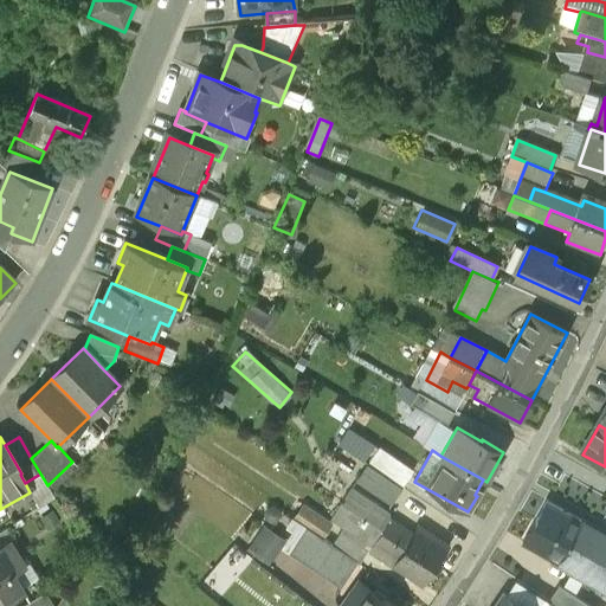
[(378,470),(403,487),(403,488),(411,475),(386,458),(378,470)]
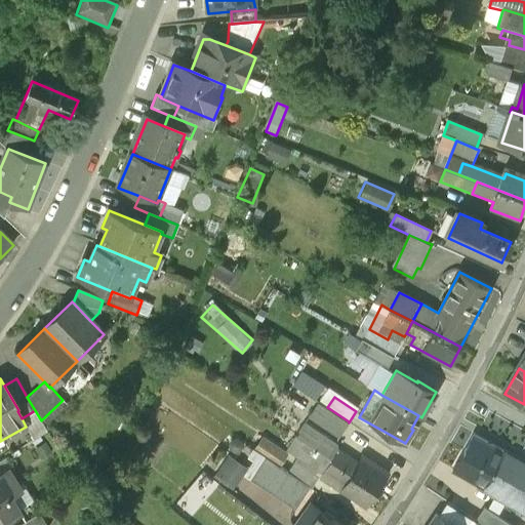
[(310,414),(339,434),(349,421),(327,407),(318,402),(310,414)]
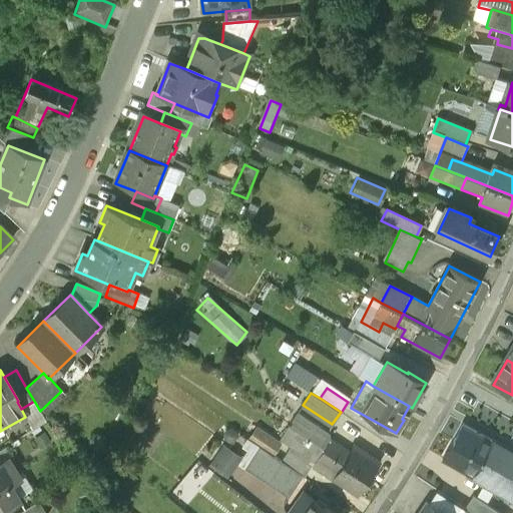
[(325,450),(331,439),(330,432),(299,412),(290,427),(318,446),(325,450)]
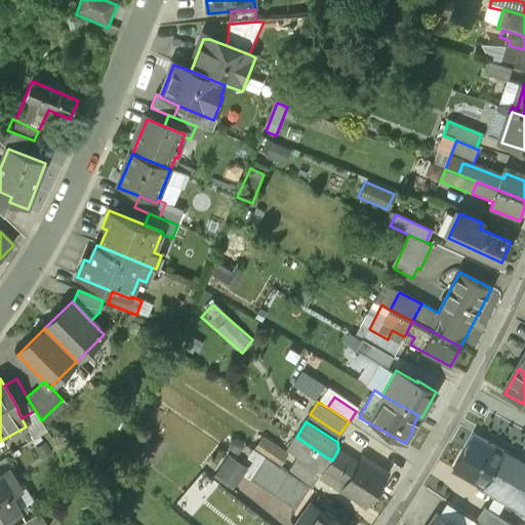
[(474,436),(465,452),(519,483),(524,486),(524,468),(502,455),(503,452),(474,436)]
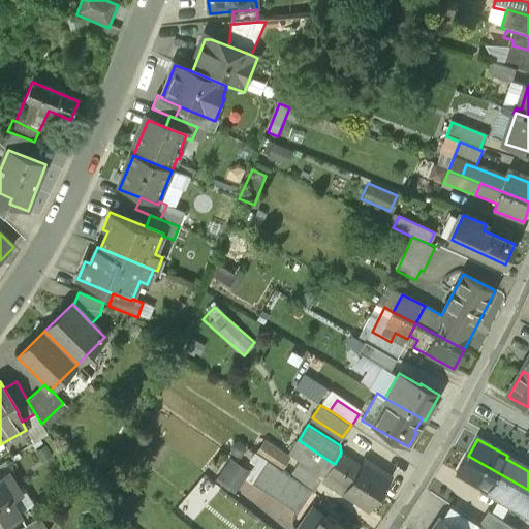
[(328,460),(299,440),(291,450),(299,455),(298,457),(302,460),(301,462),(311,468),(314,463),(322,468),(328,460)]
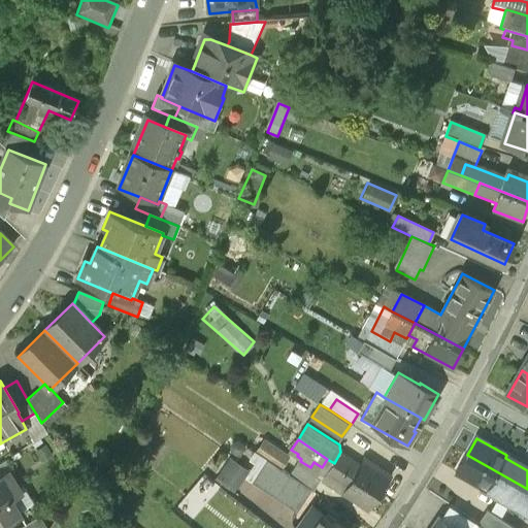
[(258,452),(277,466),(286,456),(265,441),(258,452)]
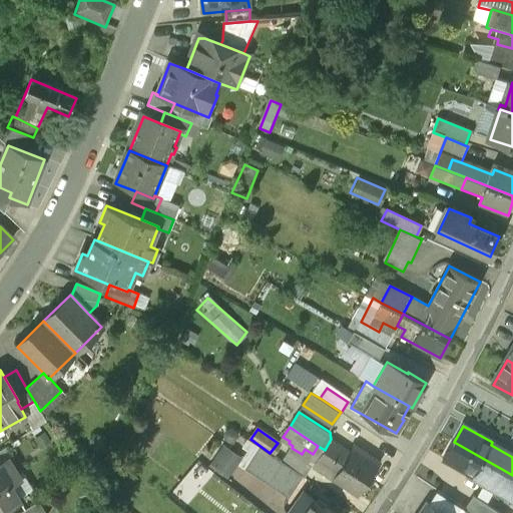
[(325,450),(370,479),(372,480),(383,462),(355,444),(350,451),(331,439),(325,450)]
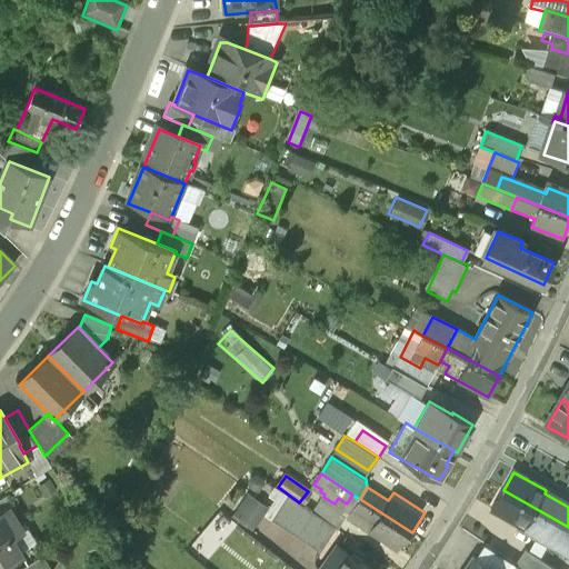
[(562,523),(503,490),(491,510),(525,529),(529,520),(550,532),(549,535),(553,538),(562,523)]
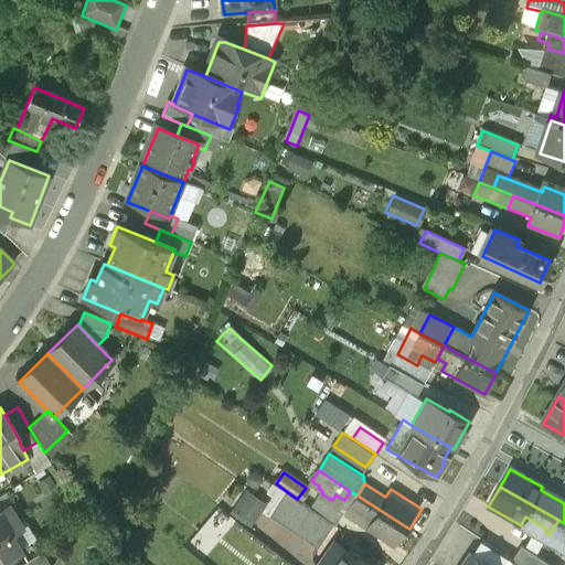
[(364,529),(394,547),(407,528),(358,496),(350,491),(344,500),(340,507),(368,524),(364,529)]
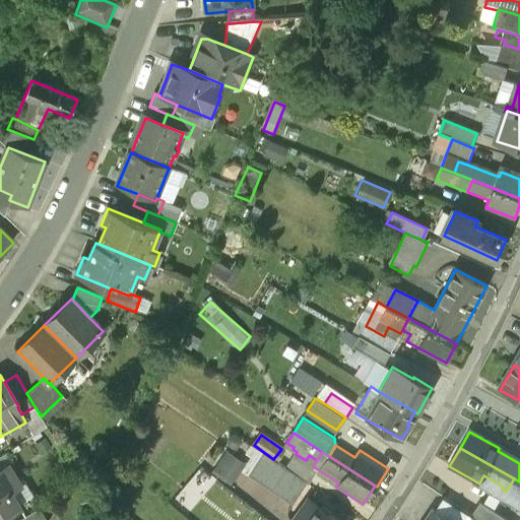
[(286,469),(307,483),(314,472),(294,458),(286,469)]
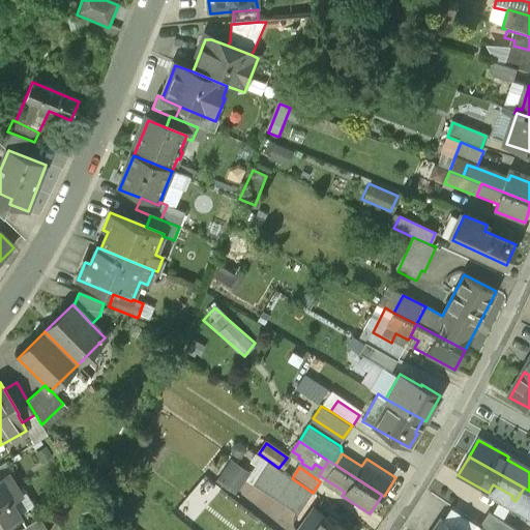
[(0,527),(20,516),(19,513),(34,504),(25,491),(21,494),(8,474),(0,479),(0,527)]
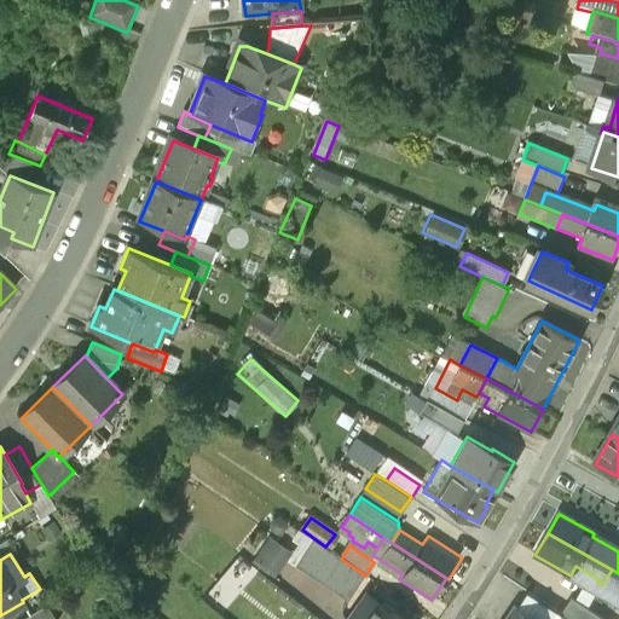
[(324,583),(348,600),(365,576),(341,559),(324,583)]
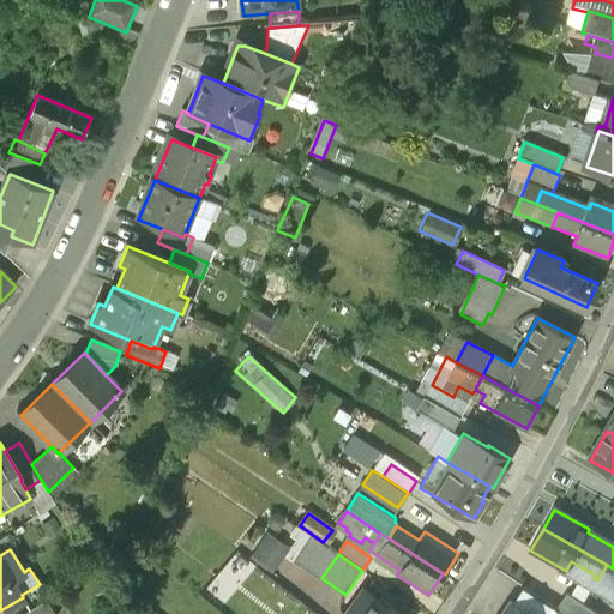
[(566,571),(613,597),(613,569),(607,565),(597,581),(593,577),(594,575),(571,561),(566,571)]
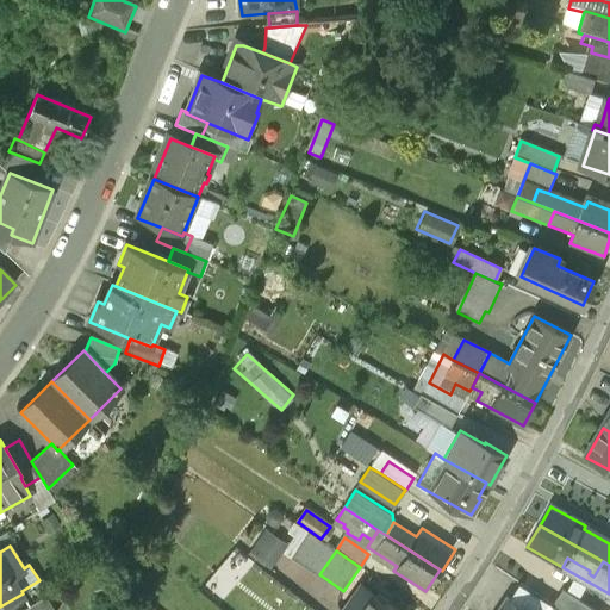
[(591,609),(562,591),(554,604),(561,609),(591,609)]
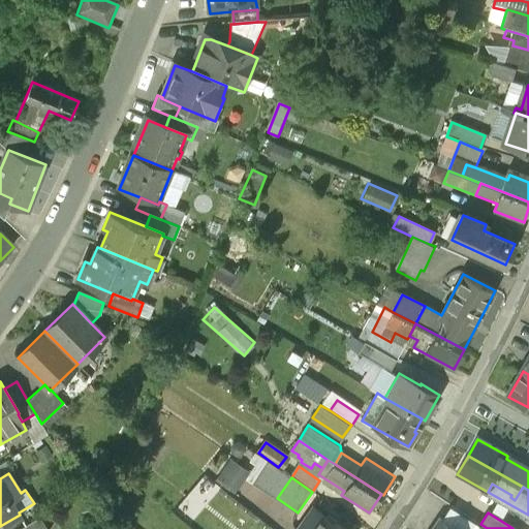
[(311,528),(340,528),(320,514),(312,525),(314,526),(311,528)]
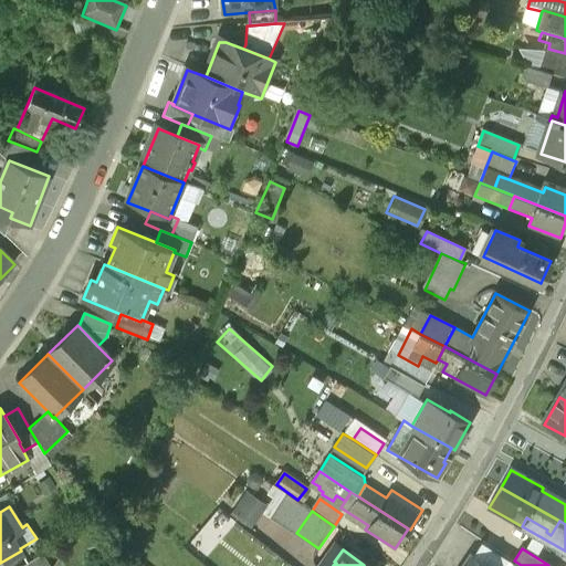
[(484,565),(470,556),(462,565),(484,565)]
